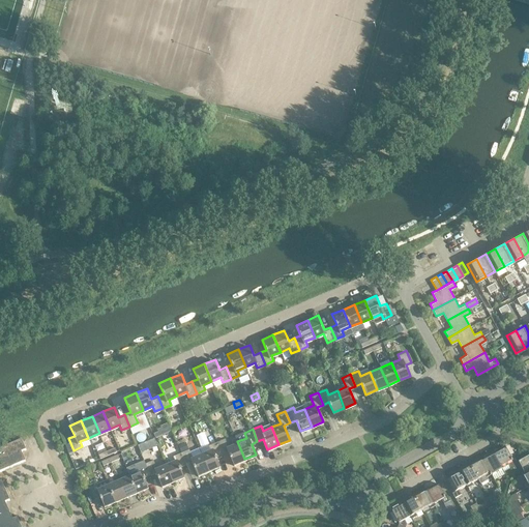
[(22,439),(22,437),(0,446),(8,466),(25,459),(24,457),(21,449),(26,447),(22,439)]
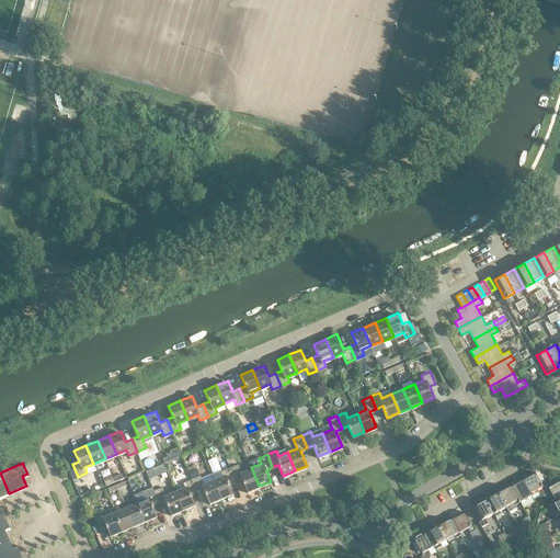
[(238,463),(229,466),(235,479),(240,476),(247,491),(259,486),(251,467),(242,471),(238,463)]
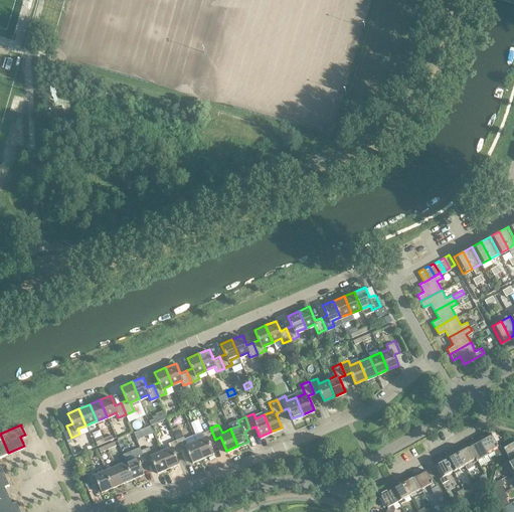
[(180,428),(172,432),(175,438),(182,435),(180,428)]
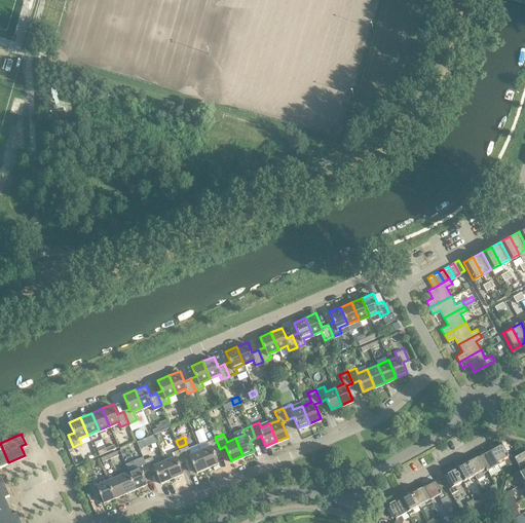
[(220,449),(215,437),(207,440),(209,445),(199,449),(207,467),(218,461),(214,451),(220,449)]
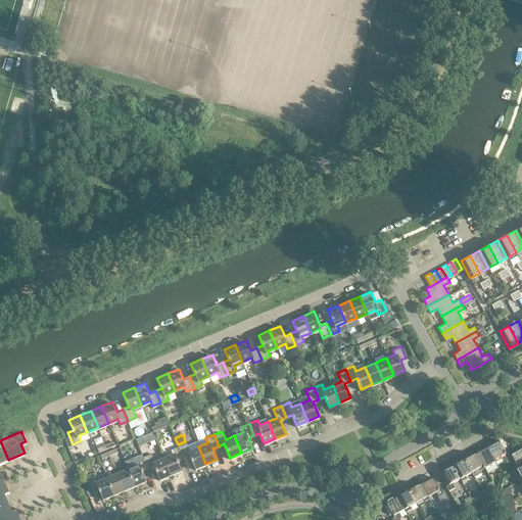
[(497,437),(486,444),(493,458),(494,458),(495,460),(497,463),(504,460),(503,459),(506,460),(508,453),(506,452),(497,437)]
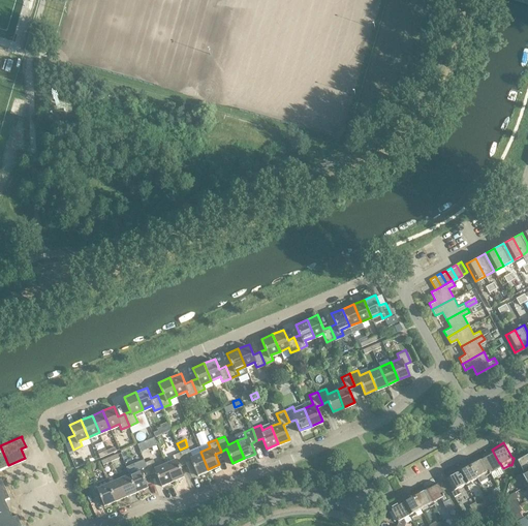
[(0,469),(8,465),(0,445),(0,469)]
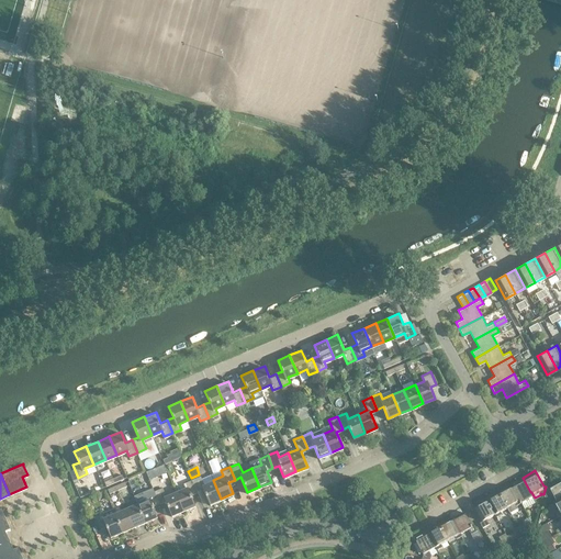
[(200,474),(191,478),(197,491),(203,488),(210,503),(221,499),(213,480),(204,483),(200,474)]
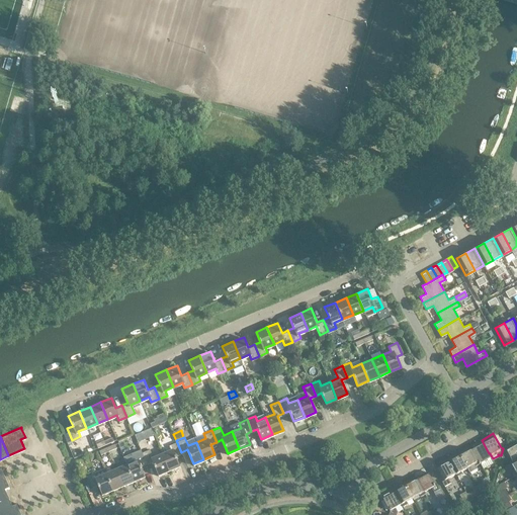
[(181,452),(176,440),(168,444),(170,449),(162,452),(169,469),(180,464),(175,454),(181,452)]
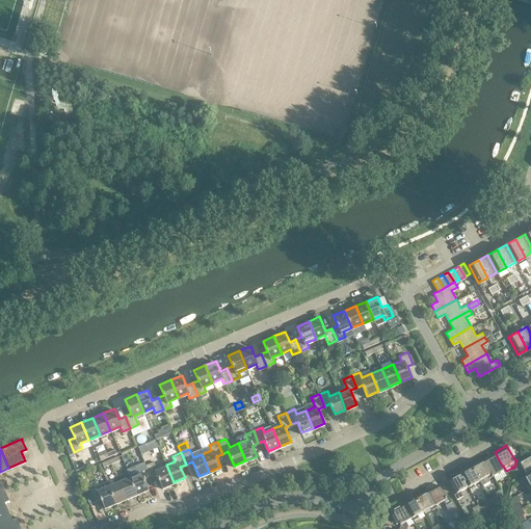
[(502,466),(495,452),(489,455),(490,457),(484,460),(493,474),(504,468),(503,466),(502,466)]
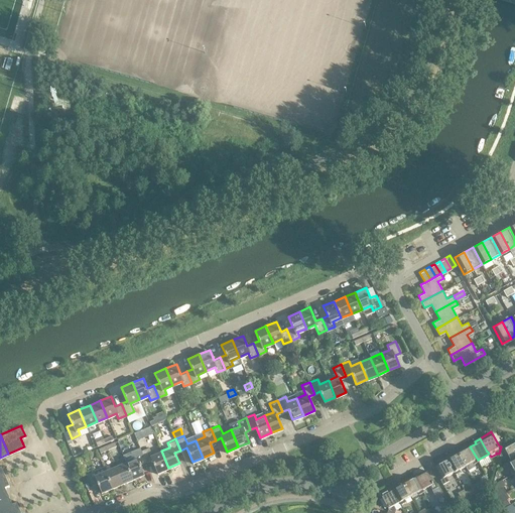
[(514,440),(504,447),(501,446),(499,454),(502,455),(507,452),(510,459),(511,459),(514,456),(514,440)]
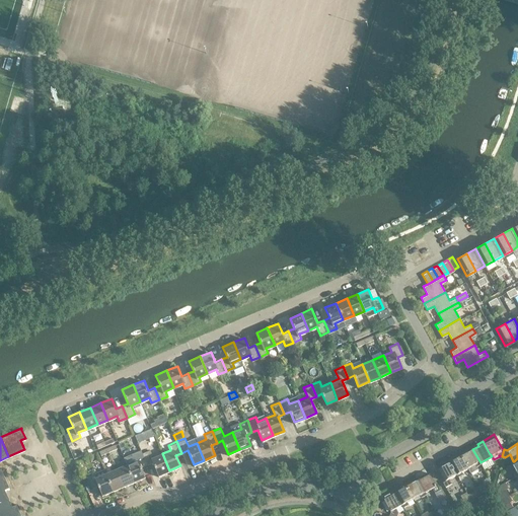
[(150,448),(142,452),(146,463),(152,461),(158,475),(169,470),(162,453),(153,457),(150,448)]
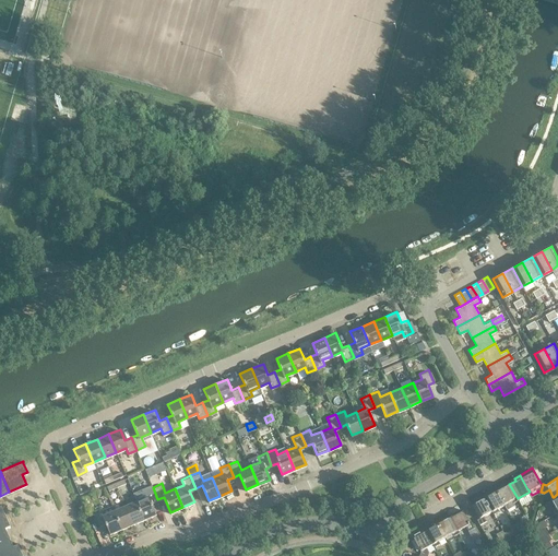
[(518,498),(509,484),(502,487),(501,485),(496,488),(503,504),(507,508),(513,505),(512,501),(518,498)]
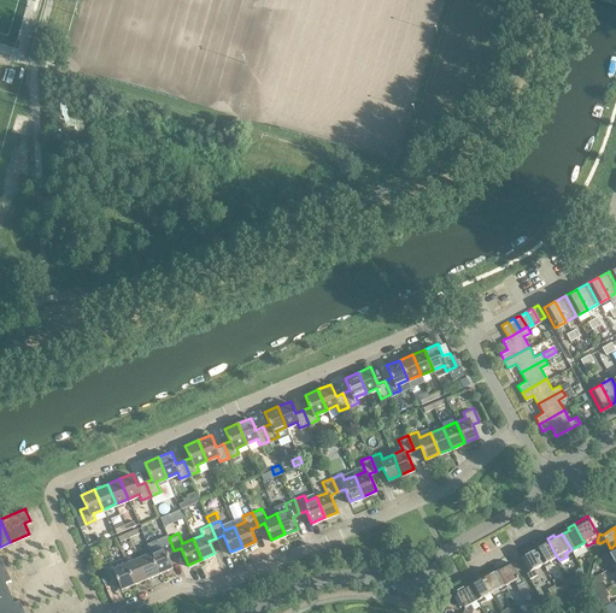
[(174,550),(169,537),(158,541),(162,547),(151,552),(159,571),(172,566),(168,554),(174,550)]
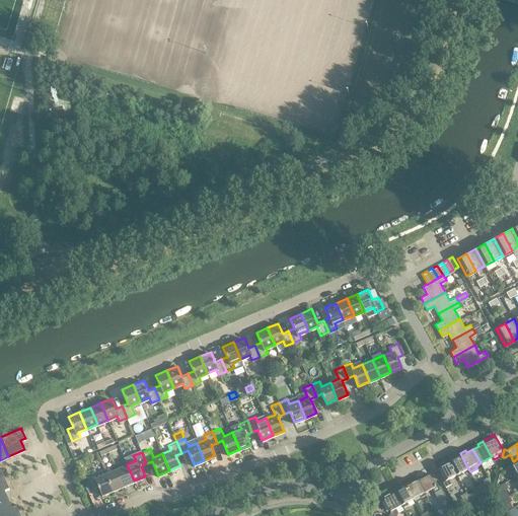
[(467,467),(460,453),(449,459),(450,461),(456,473),(457,475),(462,472),(461,470),(467,467)]
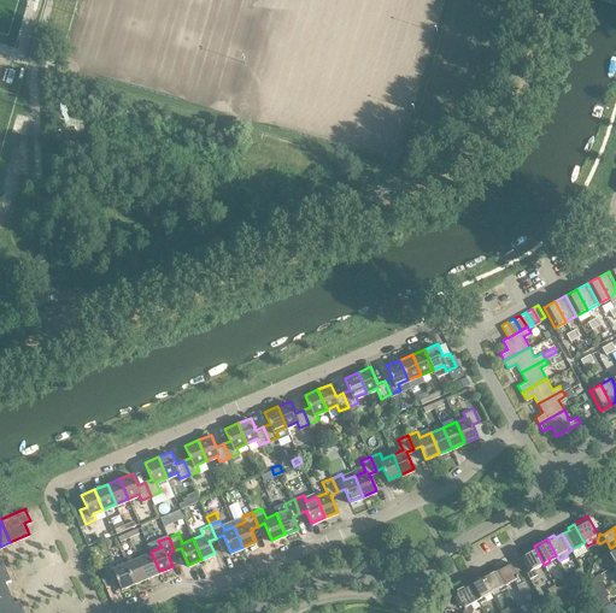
[(534,546),(521,553),(529,570),(526,571),(529,577),(537,572),(533,567),(543,563),(535,548),(534,546)]
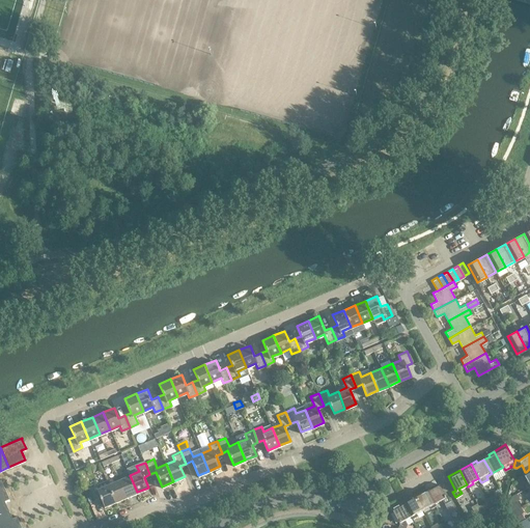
[(137,492),(130,475),(118,479),(127,497),(137,492)]
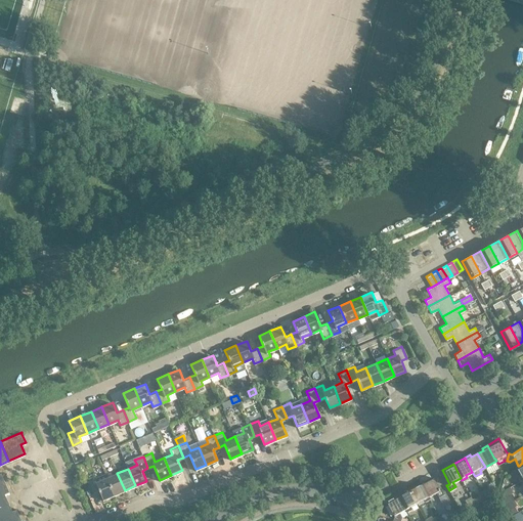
[(104,473),(95,476),(87,480),(92,491),(98,489),(102,500),(114,494),(106,477),(104,473)]
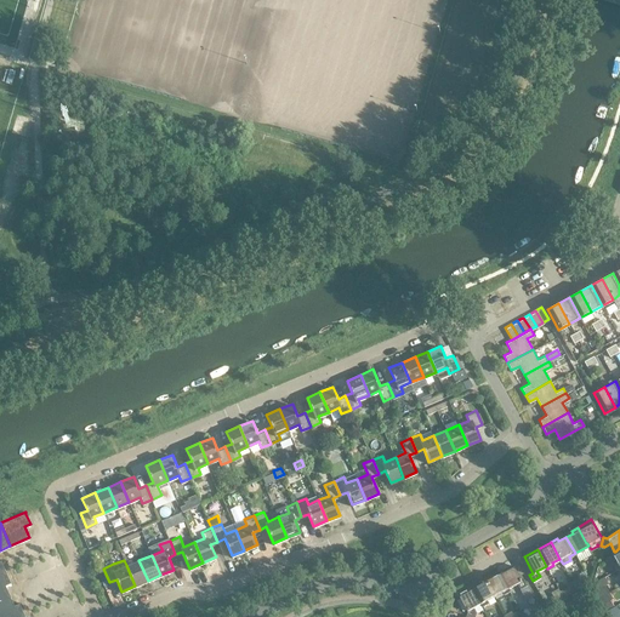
[(148,581),(138,560),(126,565),(135,586),(148,581)]
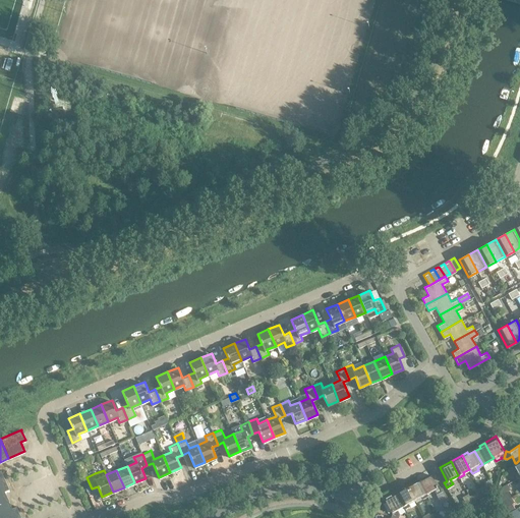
[(437,486),(429,473),(418,479),(419,481),(425,493),(426,493),(434,488),(436,494),(443,490),(440,485),(437,486)]
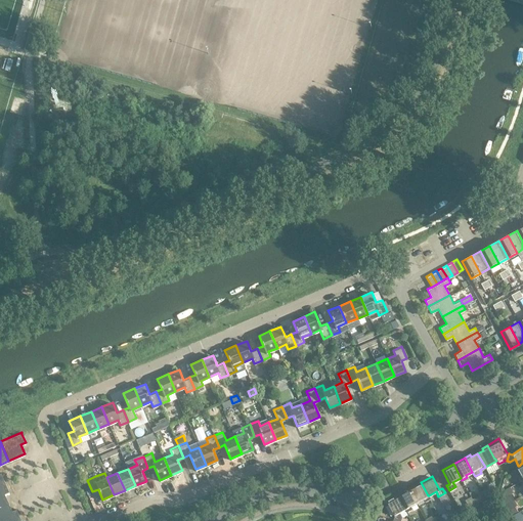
[(9,492),(5,483),(0,485),(0,507),(8,503),(4,494),(9,492)]
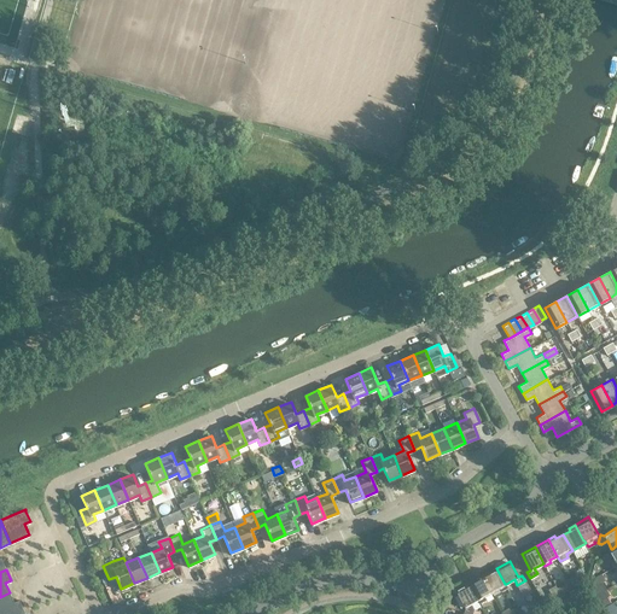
[(498,571),(490,574),(489,572),(483,576),(492,591),(500,588),(501,590),(507,586),(506,584),(505,584),(498,571)]
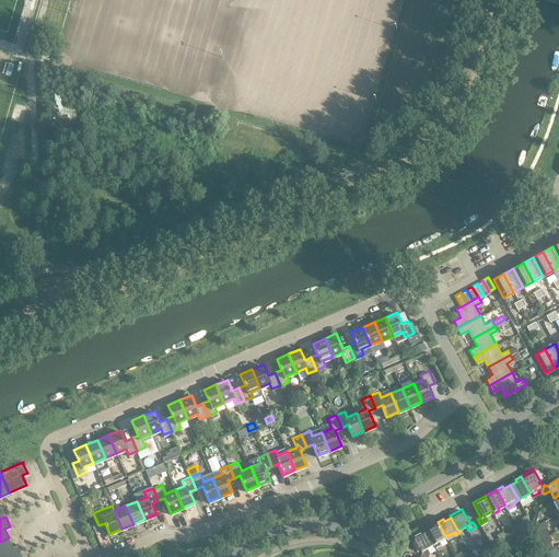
[(445,536),(438,522),(432,525),(433,528),(427,531),(433,544),(434,546),(440,543),(439,541),(445,536)]
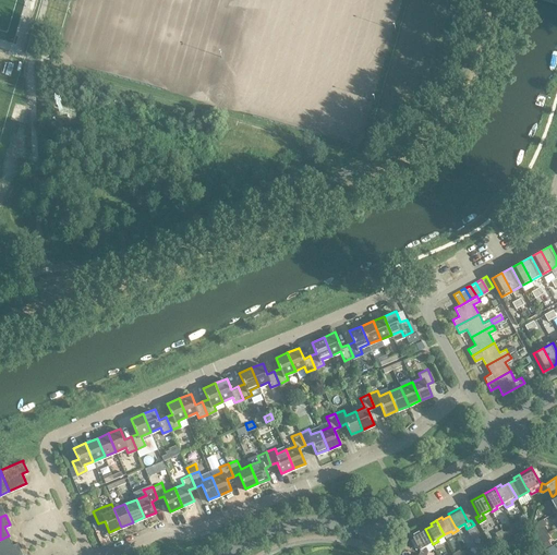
[(420,549),(419,552),(426,554),(427,551),(425,545),(432,542),(425,529),(424,527),(411,533),(420,549)]
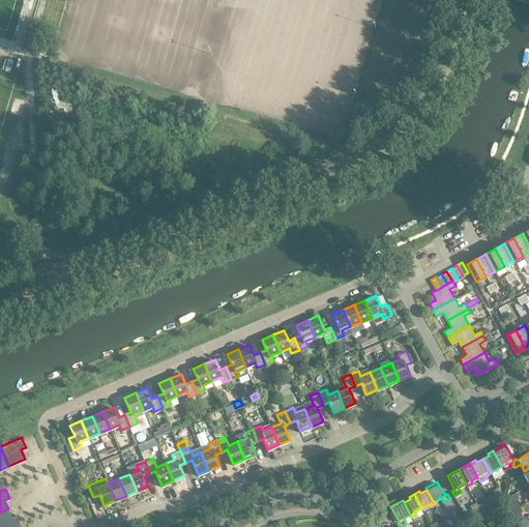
[(475,501),(469,504),(474,514),(480,510),(480,508),(479,508),(475,501)]
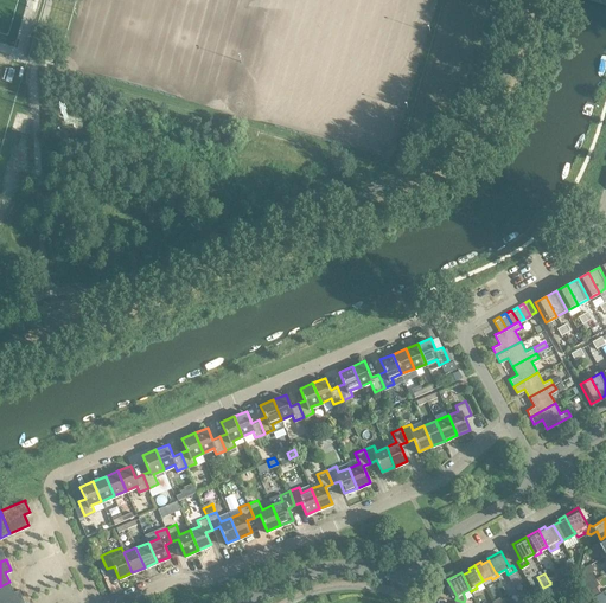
[(14,591),(10,582),(0,587),(0,602),(17,602),(24,601),(19,590),(14,591)]
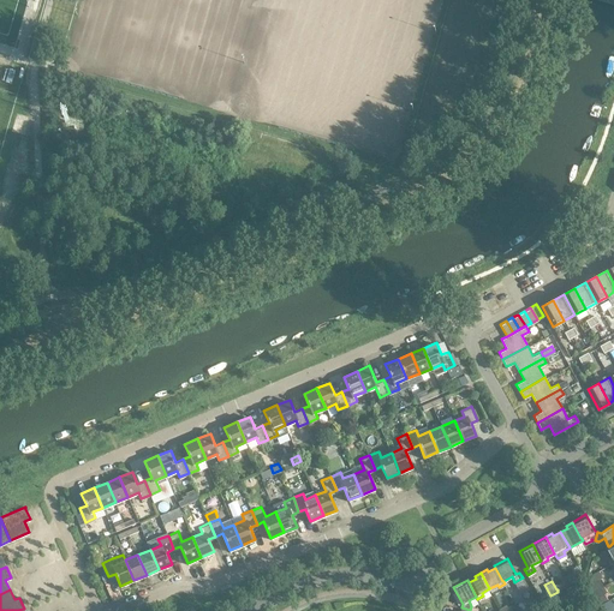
[(602,603),(600,604),(603,610),(613,610),(613,605),(609,598),(607,599),(602,603)]
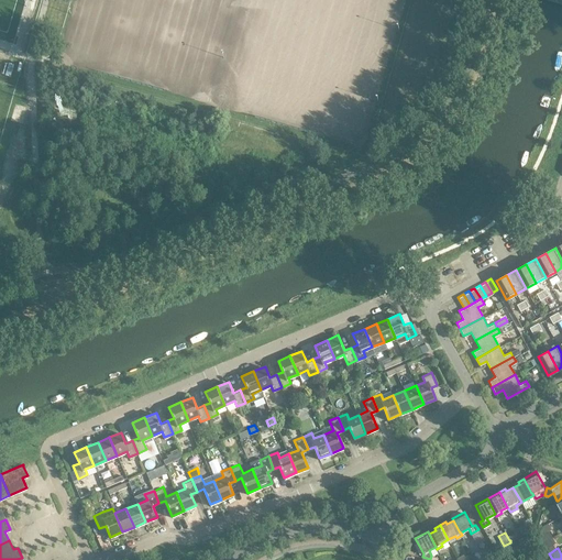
[(477,549),(471,552),(474,559),(480,559),(483,559),(477,549)]
